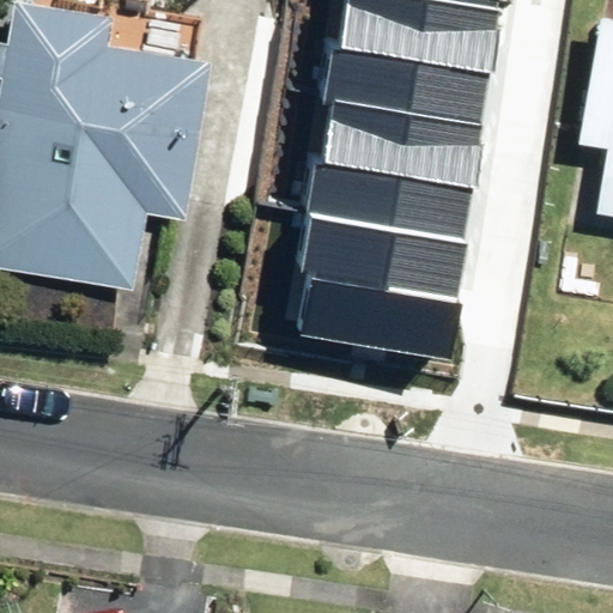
[(12,0),(0,89),(0,259),(135,279),(147,201),(186,207),(210,46),(110,30),(115,0),(12,0)]
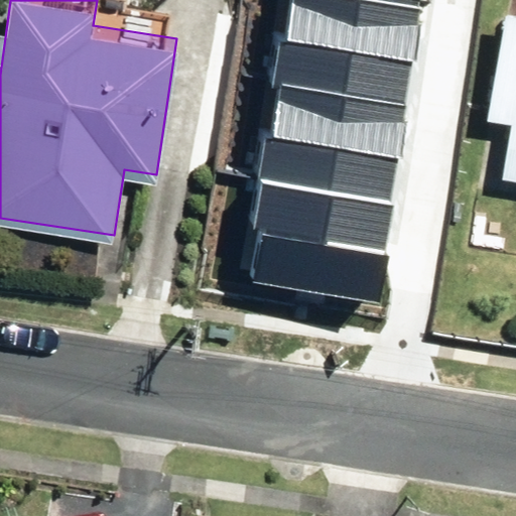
[(356,0),(292,0),(279,86),(404,105),(418,9),(356,0)]
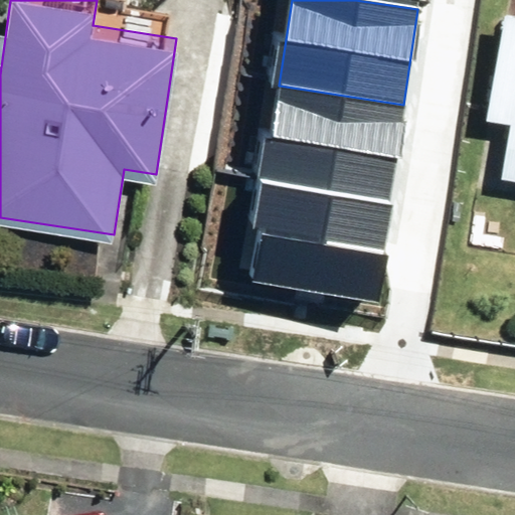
[(355,0),(417,9),(418,0),(355,0)]
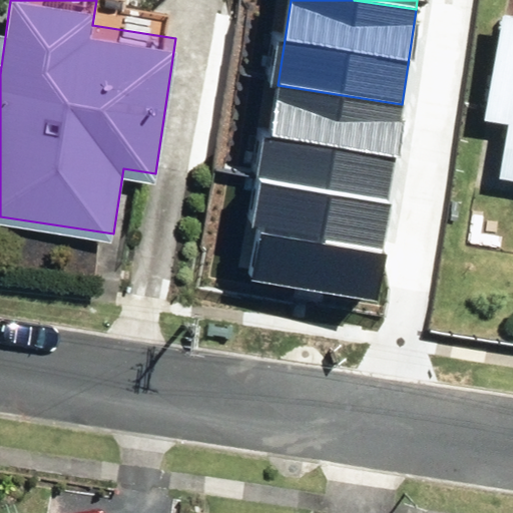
[(512,122),(502,201),(512,202),(512,2),(506,1),(491,107),(512,110),(512,122)]
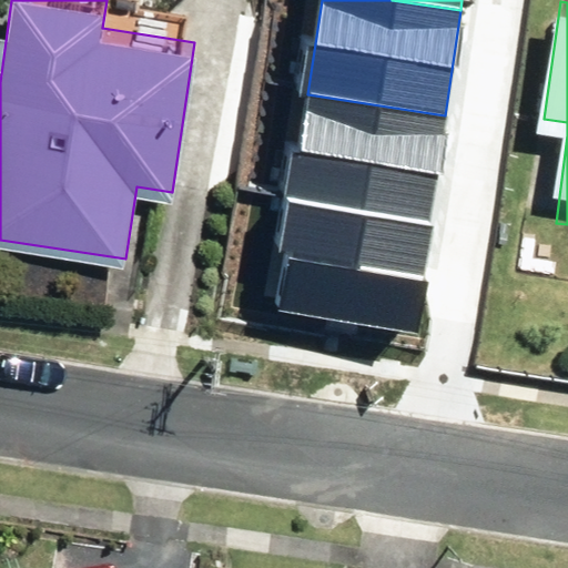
[(292,205),(428,225),(445,115),(307,94),(292,205)]
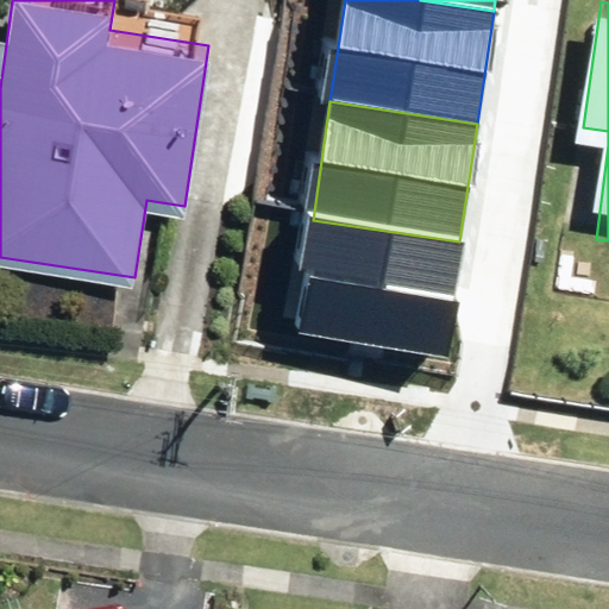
[(313,220),(296,328),(443,350),(459,242),(313,220)]
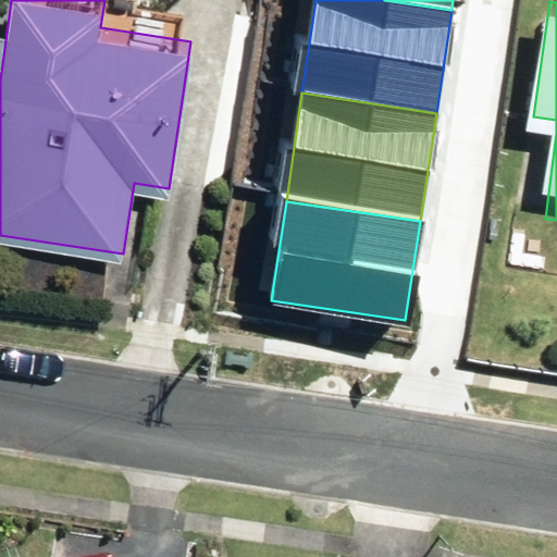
All buildings are outlined.
